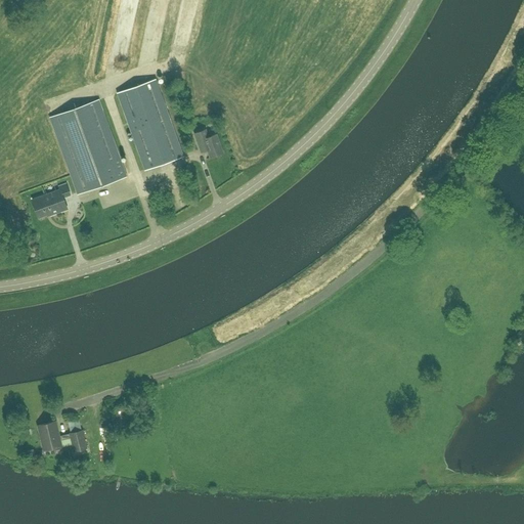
[(183,157),(156,79),(117,93),(144,170),(183,157)]
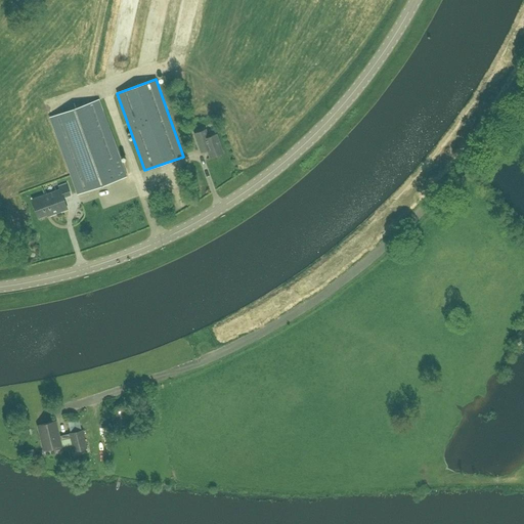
[(98,99),(85,104),(49,118),(78,194),(126,177),(98,99)]
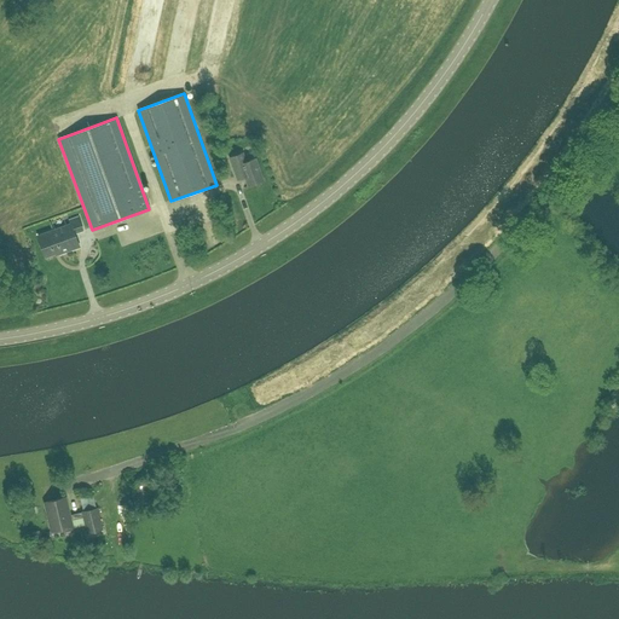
[(238,180),(246,178),(248,186),(264,181),(255,158),(246,162),(242,152),(230,157),(238,180)]
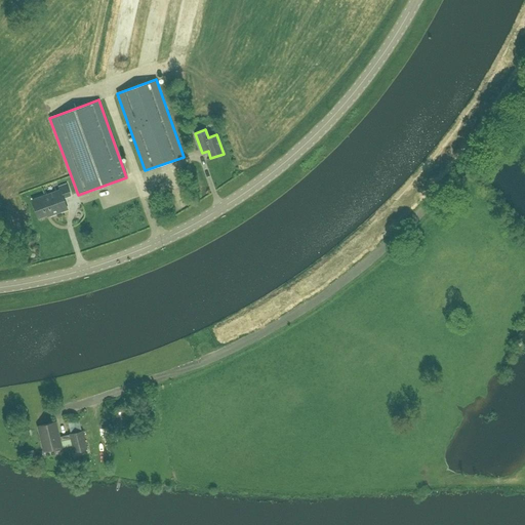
[(63,198),(70,196),(66,185),(58,187),(59,190),(32,200),(39,218),(51,213),(51,215),(68,209),(63,198)]
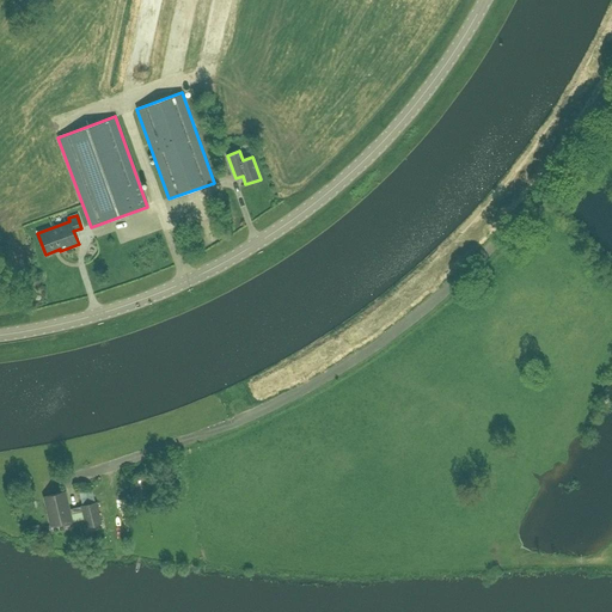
[(44,497),(51,526),(72,521),(71,514),(83,512),(86,527),(102,524),(96,502),(81,506),(81,507),(69,509),(65,491),(44,497)]
